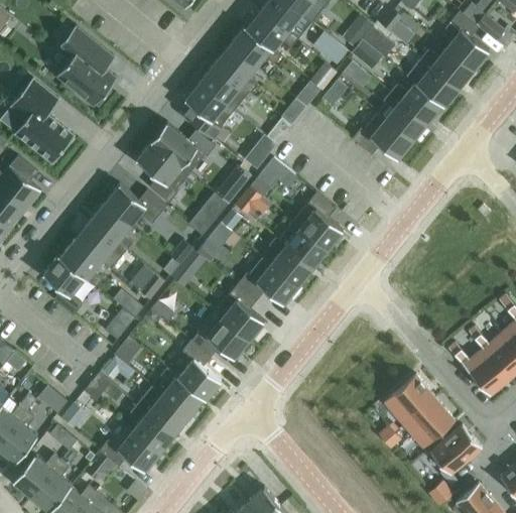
[(294,25),(302,15),(283,0),(269,0),(260,11),(297,40),(303,32),(294,25)]
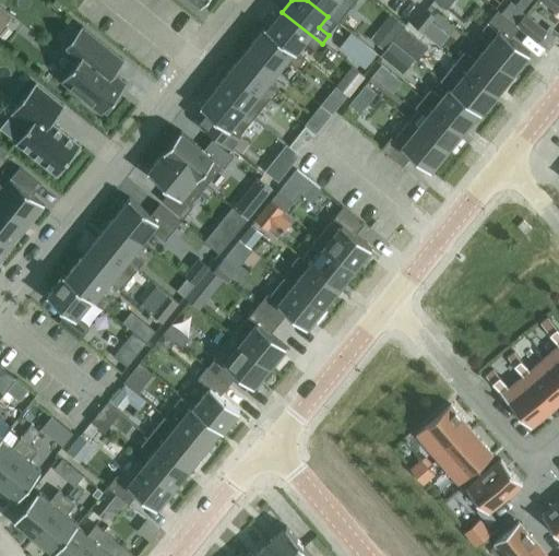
[(307,0),(328,16),(337,4),(348,13),(358,0),(307,0)]
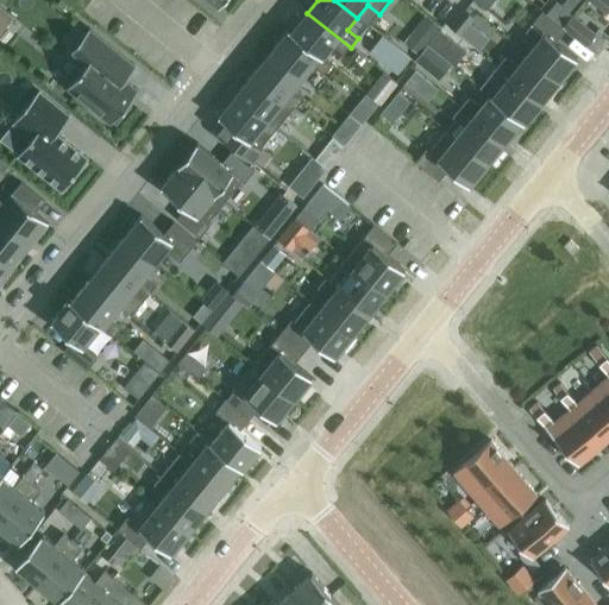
[(344,57),(351,48),(307,13),(290,33),(288,32),(331,68),(332,67),(324,60),(333,48),(344,57)]
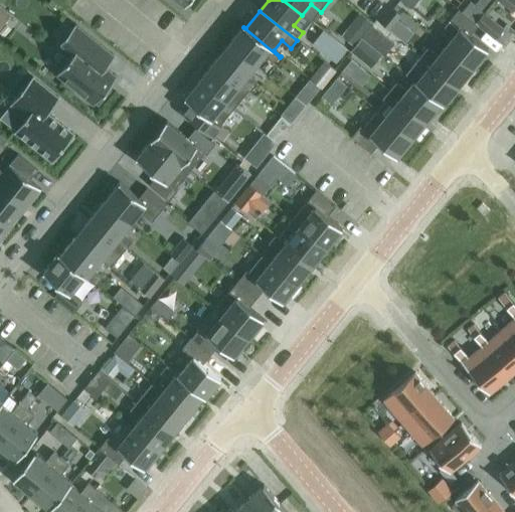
[(398,17),(391,11),(379,25),(387,31),(395,21),(398,17)]
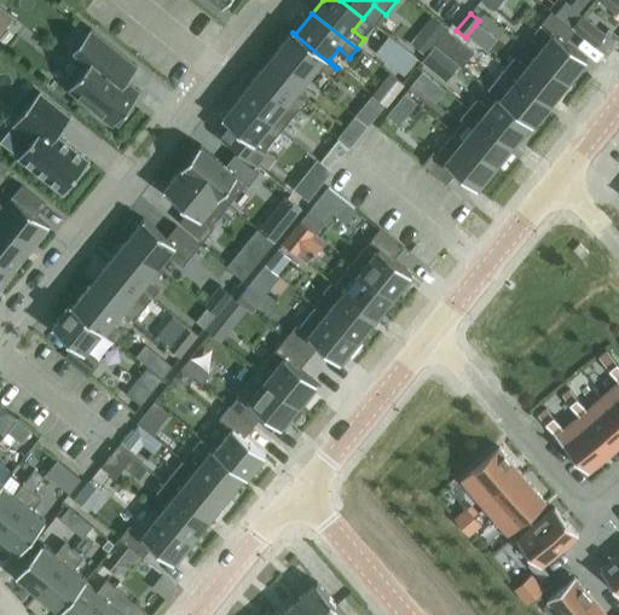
[(565,44),(574,33),(571,29),(551,13),(534,34),(547,45),(536,58),(567,85),(586,62),(565,44)]
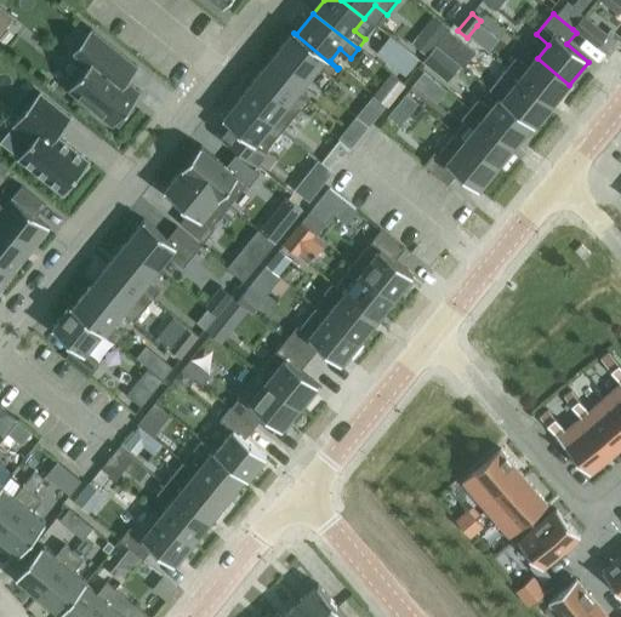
[(598,50),(607,39),(582,18),(573,29),(576,33),(598,50)]
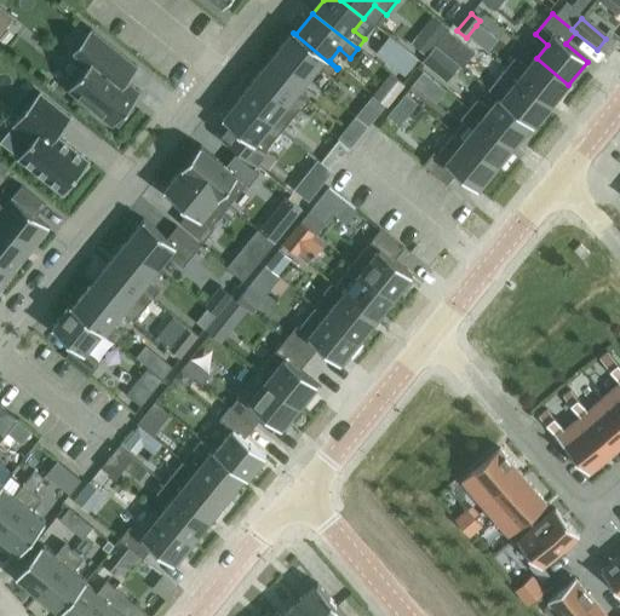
[(435,19),(424,33),(436,42),(447,29),(435,19)]
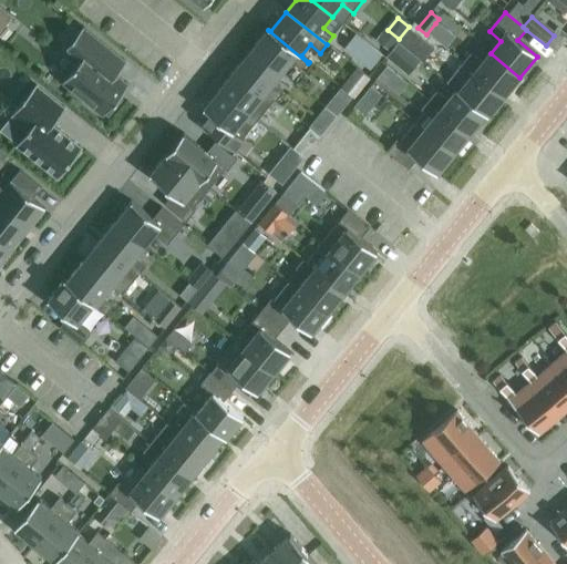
[(301,71),(308,63),(268,30),(251,50),(282,74),(291,63),(301,71)]
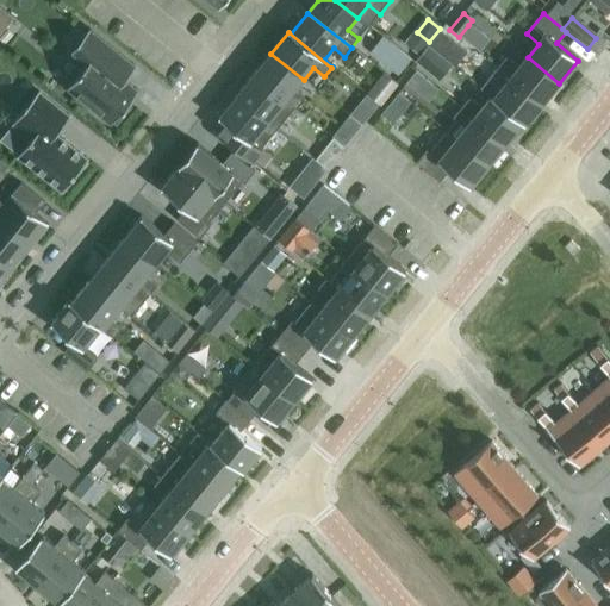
[(440,32),(428,48),(439,56),(441,58),(454,43),(440,32)]
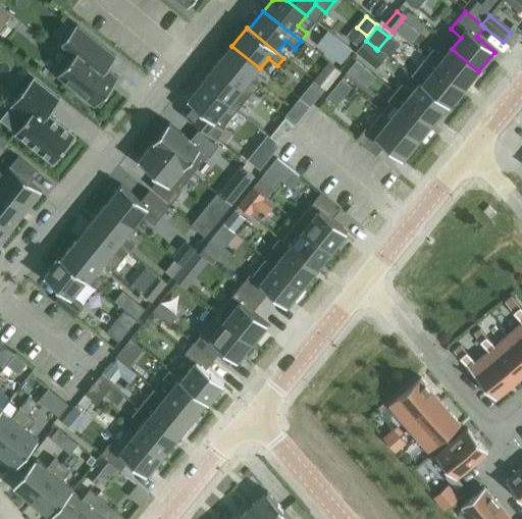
[(116,59),(90,38),(57,78),(77,94),(76,95),(88,104),(89,103),(95,108),(97,106),(99,108),(111,93),(109,91),(118,80),(107,70),(116,59)]
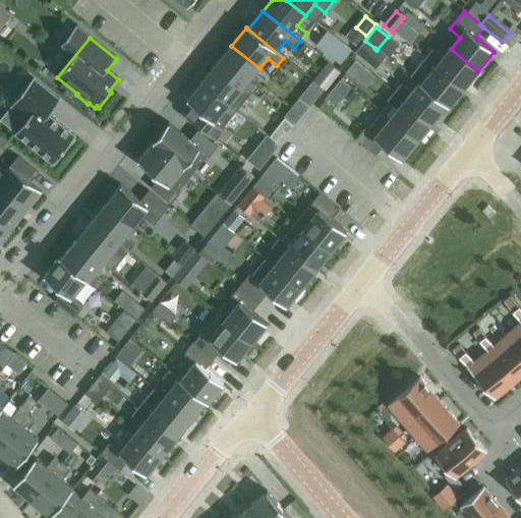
[(374,48),(365,41),(357,50),(367,57),(374,48)]
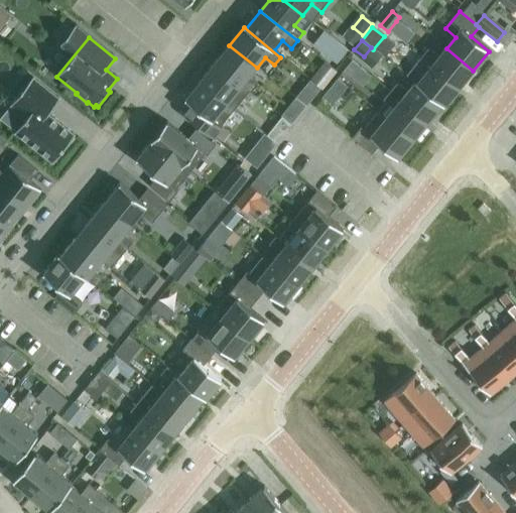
[(249,78),(257,68),(229,45),(215,63),(251,94),(258,86),(249,78)]
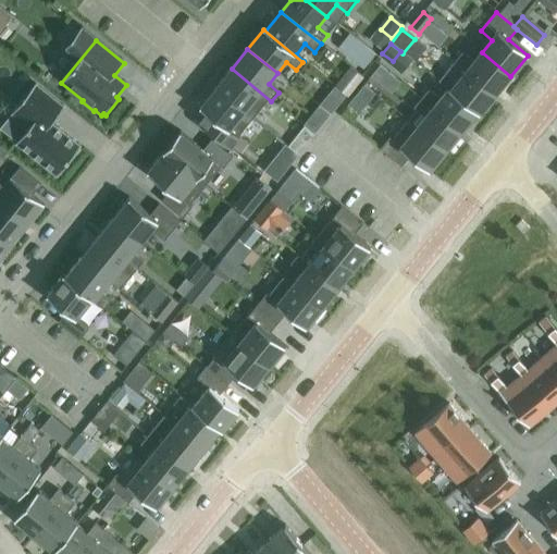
[(495,96),(510,76),(482,52),(473,62),(462,53),(455,63),(495,96)]
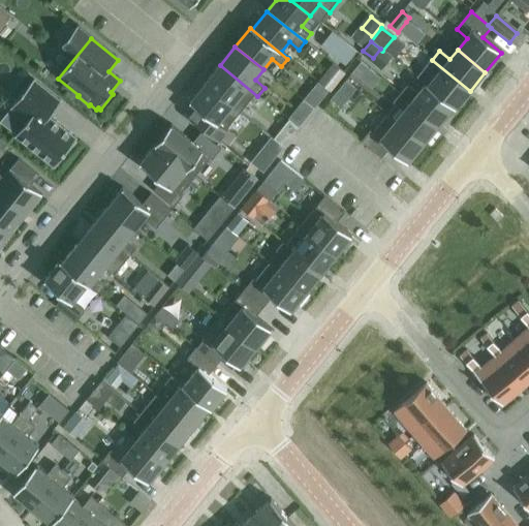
[(455,110),(470,91),(432,60),(426,67),(434,74),(426,85),(425,83),(424,84),(453,107),(455,110)]
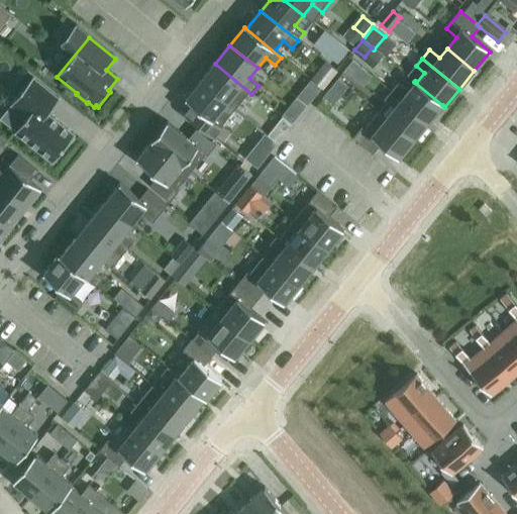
[(364,86),(371,78),(353,63),(346,72),(364,86)]
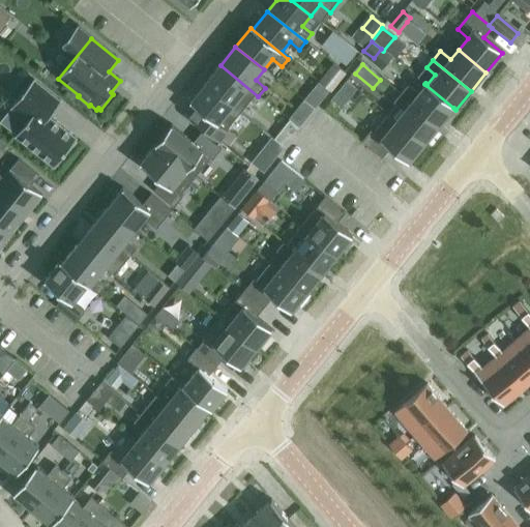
[(258,96),(221,65),(205,84),(241,113),(256,95),(258,96)]
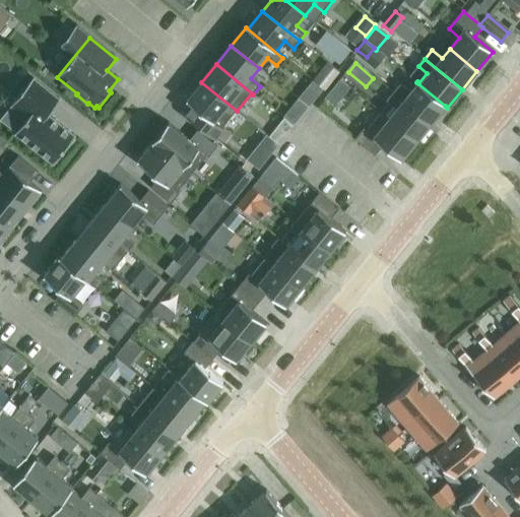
[(11,107),(1,121),(15,133),(15,134),(53,165),(74,137),(48,116),(59,102),(33,79),(11,107)]
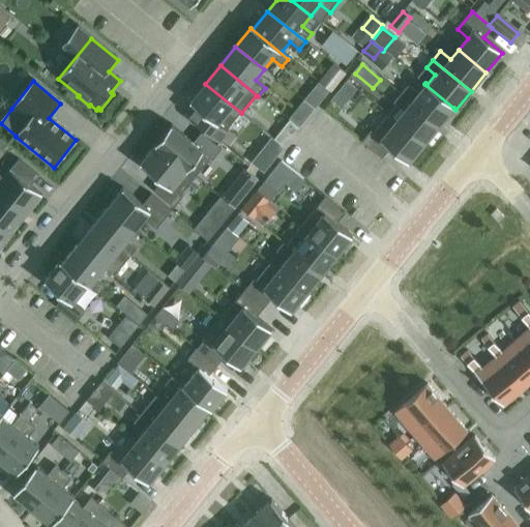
[(347,96),(354,88),(346,83),(340,90),(347,96)]
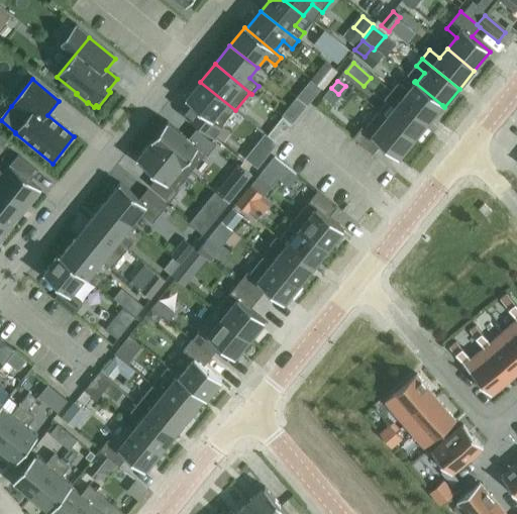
[(221,128),(235,110),(200,82),(185,101),(202,115),(194,124),(214,140),(223,129),(221,128)]
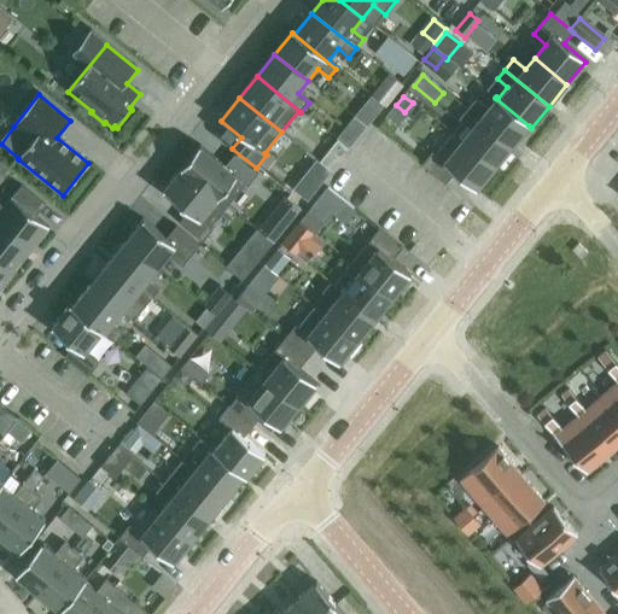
[(512,147),(529,126),(495,98),(485,109),(476,100),(467,111),(512,147)]
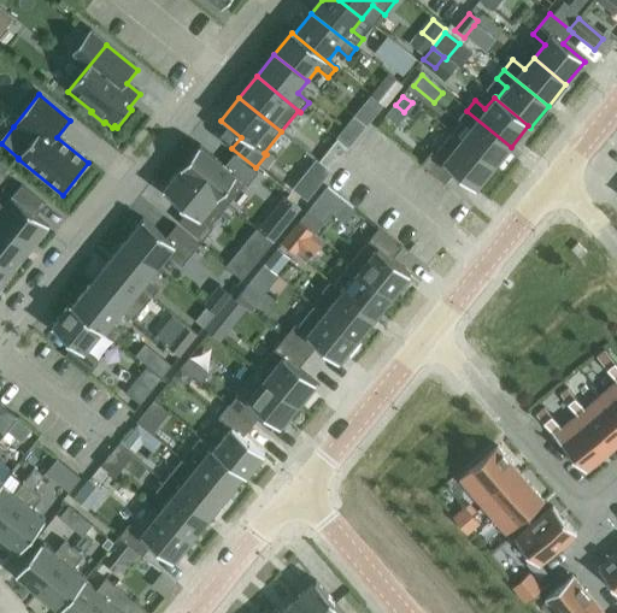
[(493,169),(511,147),(466,111),(458,121),(462,123),(452,135),(493,169)]
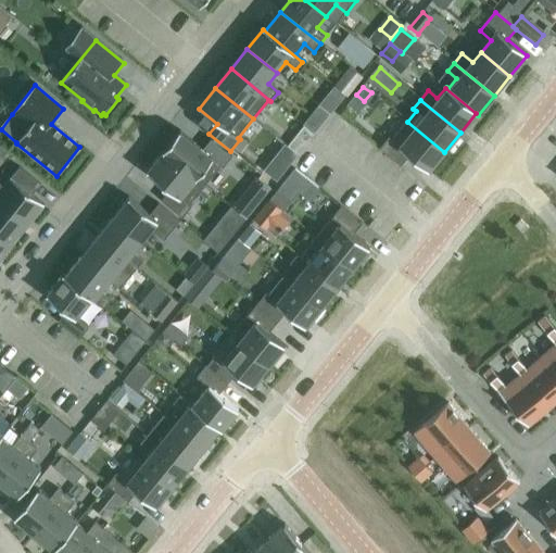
[(311,116),(323,126),(330,116),(318,107),(311,116)]
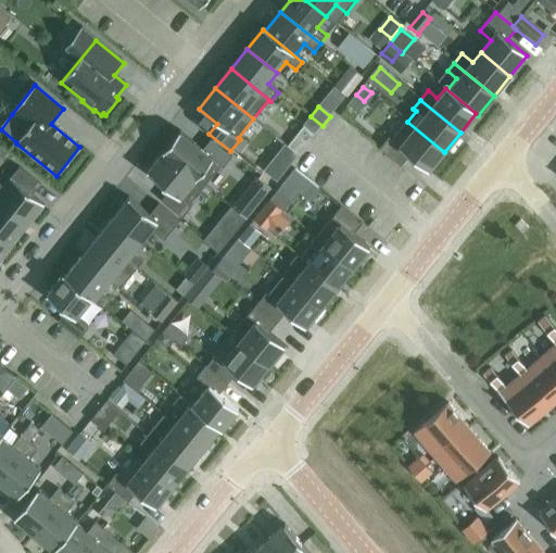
[(428,172),(444,152),(407,122),(392,140),(389,138),(380,150),(401,167),(409,156),(428,172)]
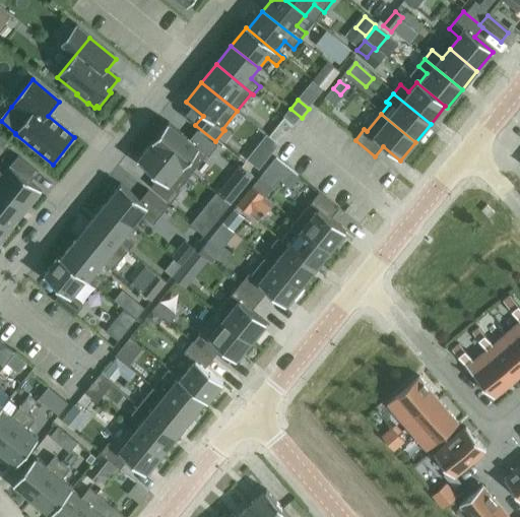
[(197,131),(189,141),(168,124),(152,142),(191,175),(205,156),(208,158),(216,147),(197,131)]
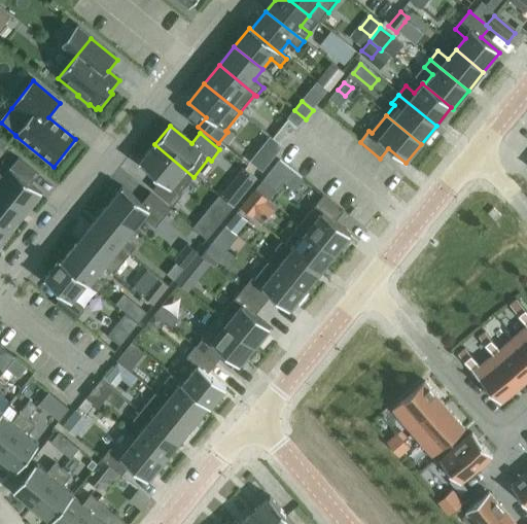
[(179,195),(194,177),(154,144),(138,164),(161,181),(152,191),(172,208),(181,197),(179,195)]
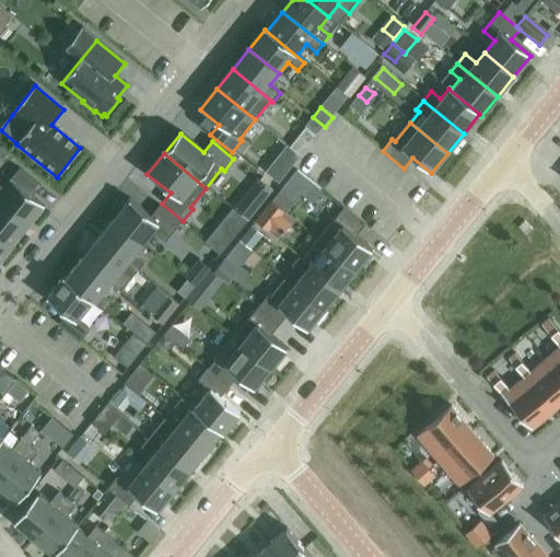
[(32,198),(41,187),(19,170),(3,189),(0,186),(0,206),(27,229),(44,208),(32,198)]
